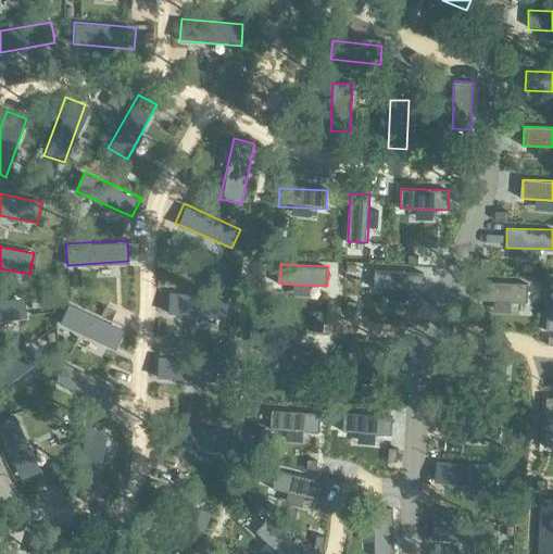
[(375,268),(374,288),(422,290),(423,271),(375,268)]
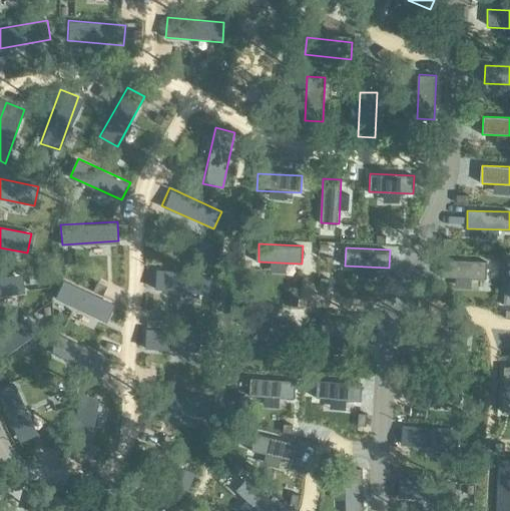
[(441,260),(440,278),(484,280),(485,262),(441,260)]
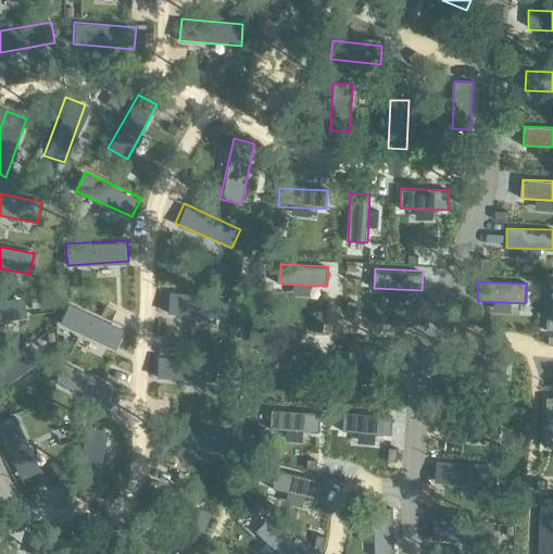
[(228,298),(166,292),(164,314),(226,319),(228,298)]
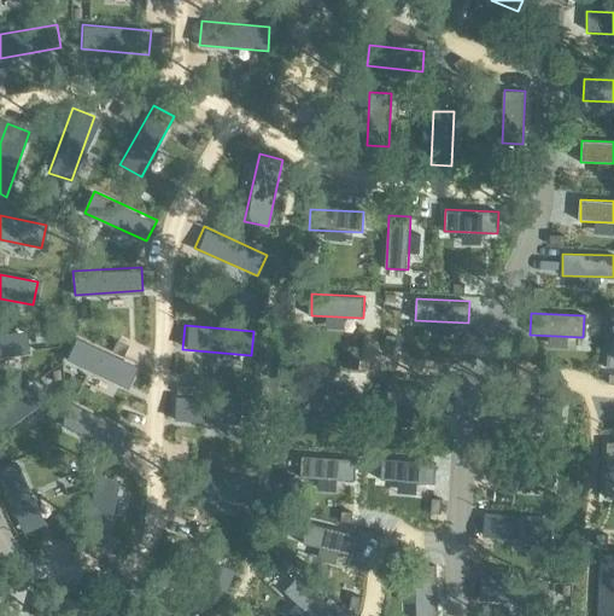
[(27,330),(0,333),(0,358),(29,354),(27,330)]
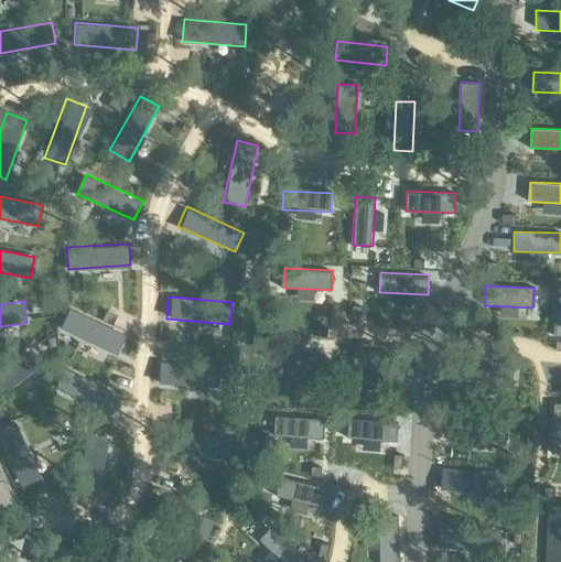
[(126,335),(68,309),(60,328),(116,354),(126,335)]
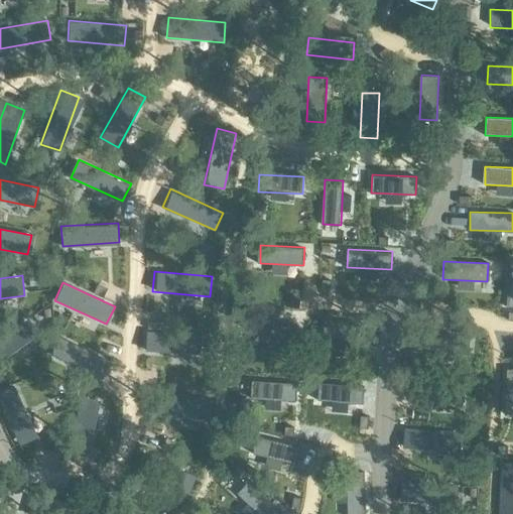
[(28,317),(0,336),(0,360),(38,334),(28,317)]
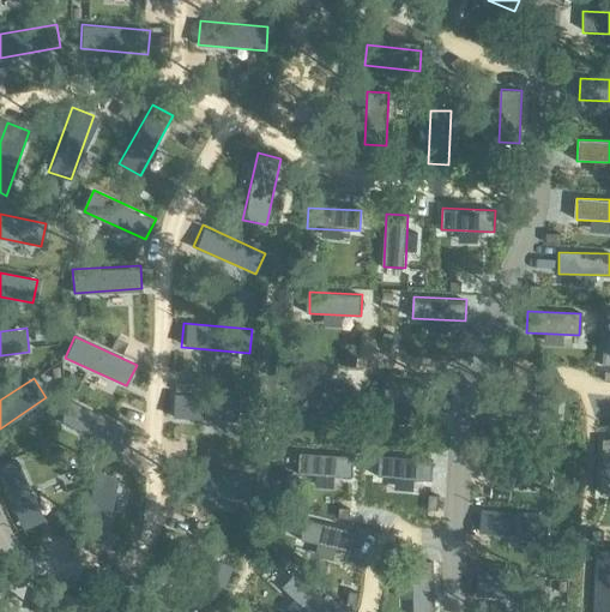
[(305,382),(303,403),(356,406),(357,384),(305,382)]
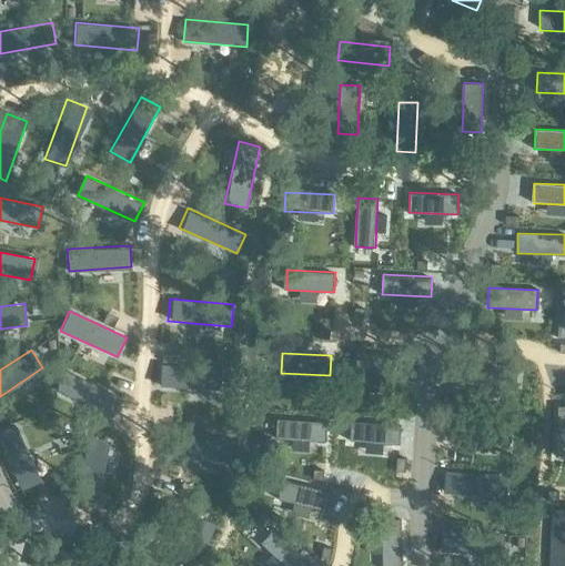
[(359,353),(359,373),(406,375),(407,355),(359,353)]
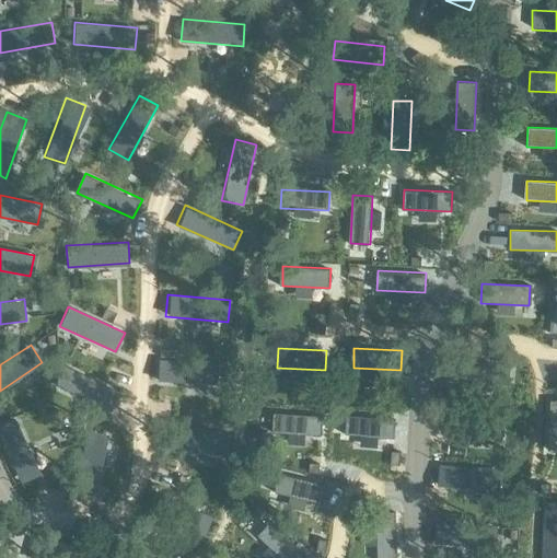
[(219,365),(158,361),(155,382),(218,387),(219,365)]
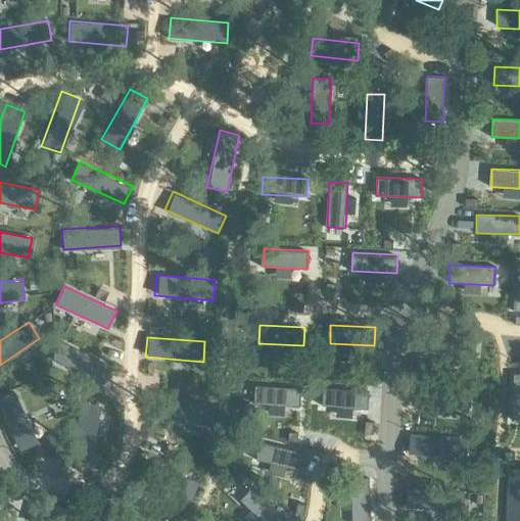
[(112,366),(59,342),(51,361),(104,384),(112,366)]
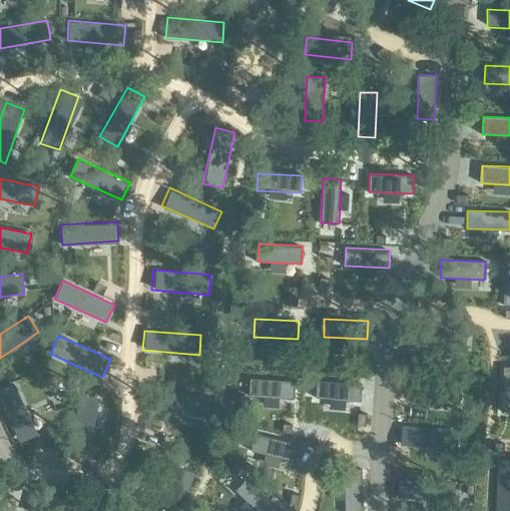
[(509,362),(503,362),(501,419),(509,419),(509,362)]
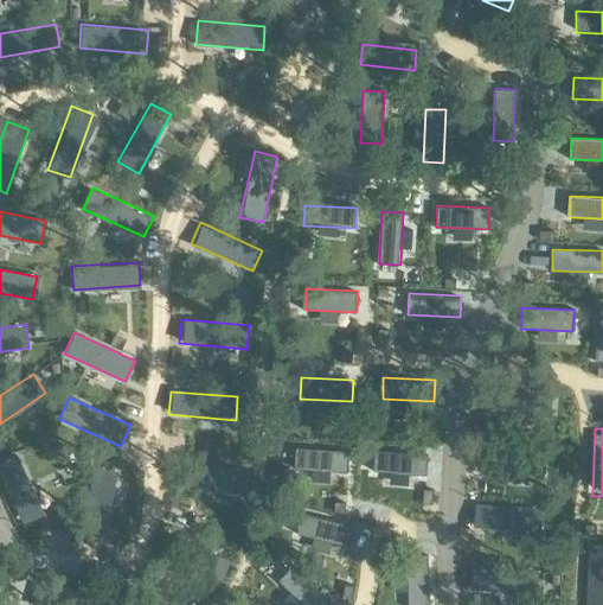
[(299,446),(297,466),(350,470),(351,449),(299,446)]
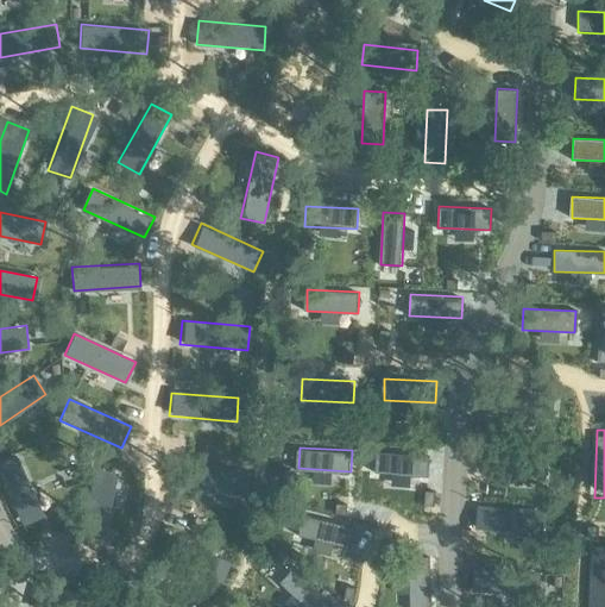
[(548,455),(480,449),(479,473),(546,477),(548,455)]
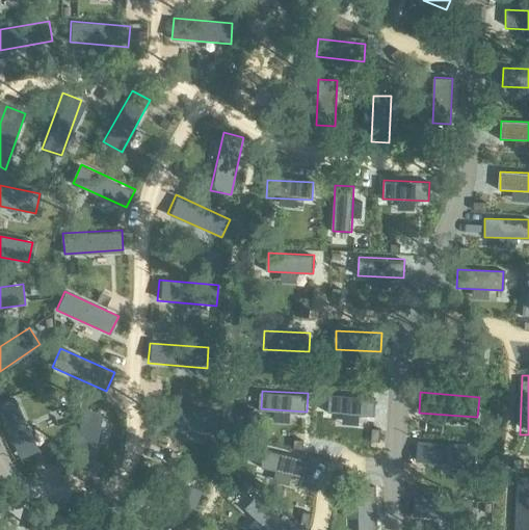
[(329,396),(328,415),(374,417),(375,398),(329,396)]
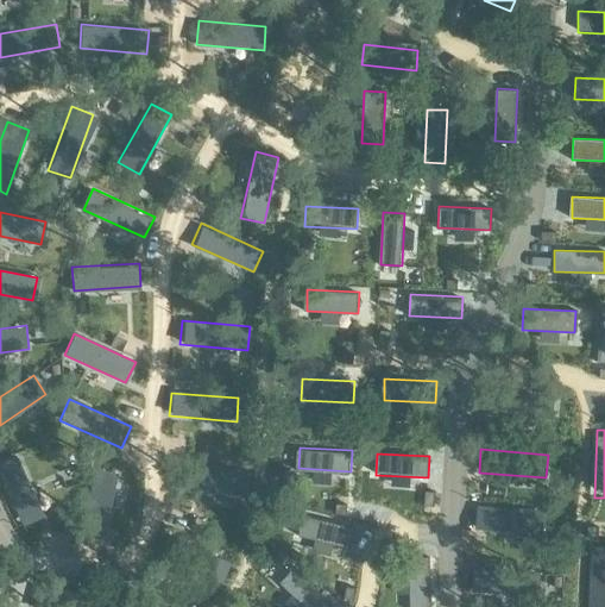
[(44,517),(16,456),(0,463),(0,477),(23,526),(44,517)]
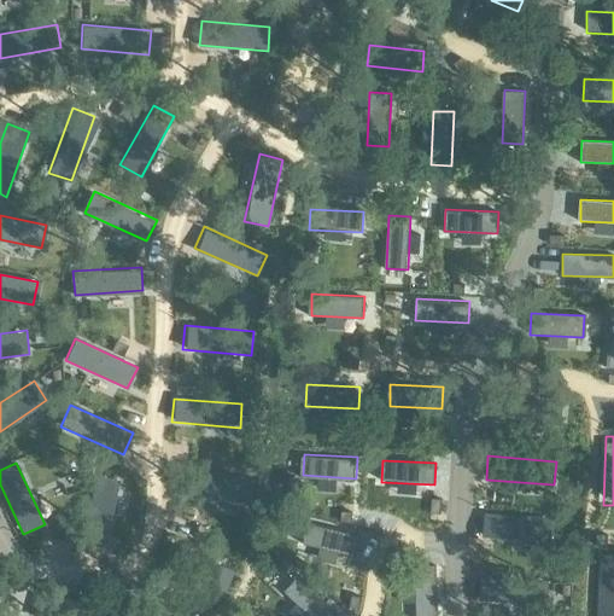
[(94,474),(81,541),(104,546),(117,478),(94,474)]
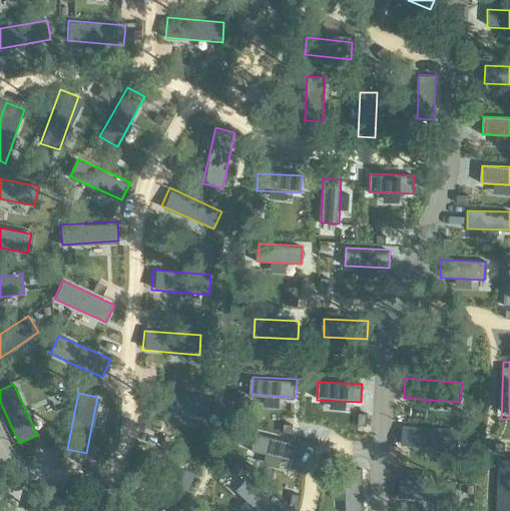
[(209,398),(152,393),(151,413),(207,417),(209,398)]
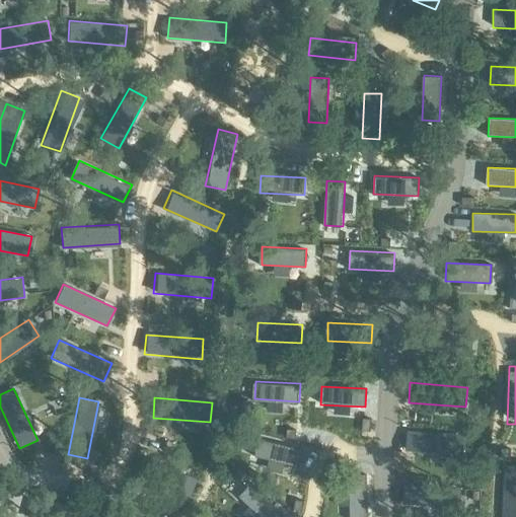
[(463,436),(406,431),(404,451),(461,456),(463,436)]
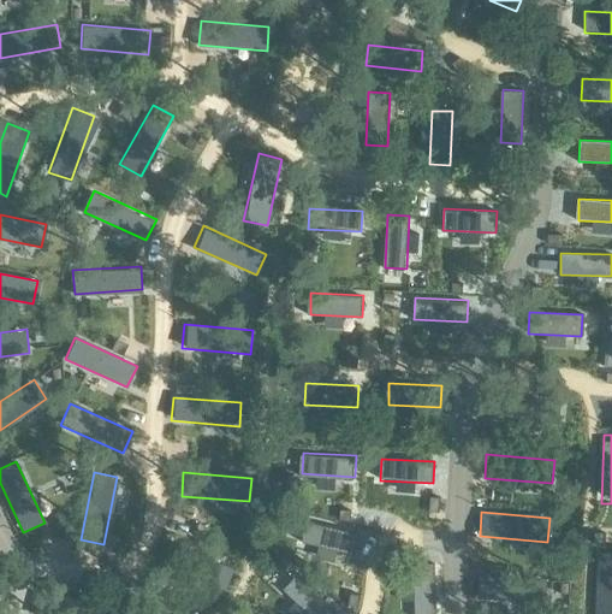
[(308,519),(302,539),(352,554),(358,533),(308,519)]
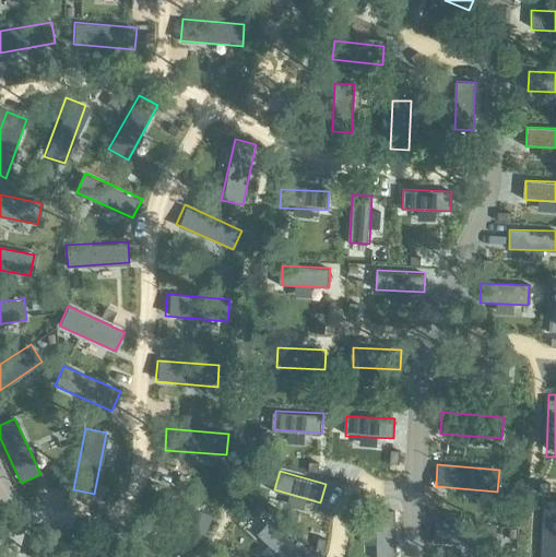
[(211,518),(153,494),(145,514),(203,537),(211,518)]
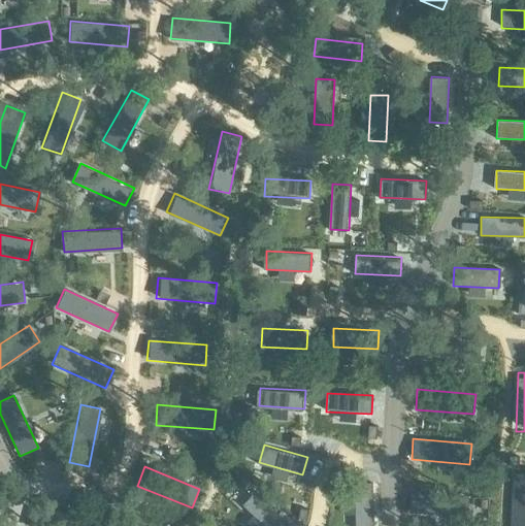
[(524,525),(524,474),(512,474),(510,525),(524,525)]
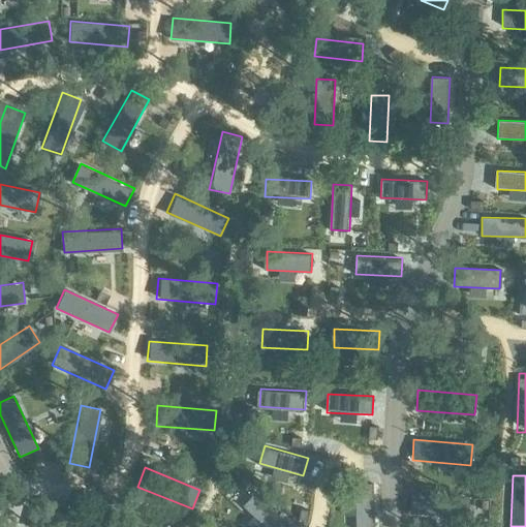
[(372,484),(353,484),(356,526),(374,526),(372,484)]
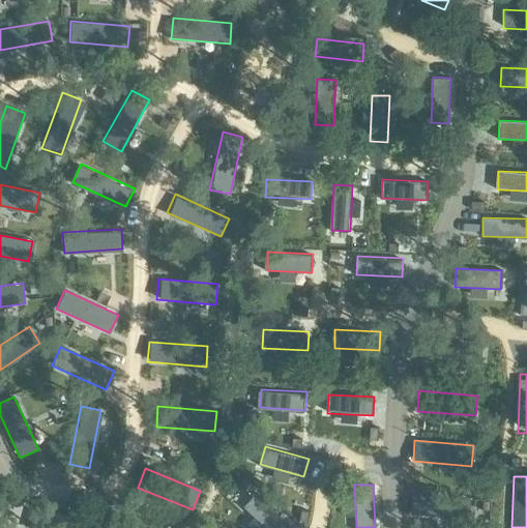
[(258,494),(244,507),(266,527),(288,527),(291,525),(258,494)]
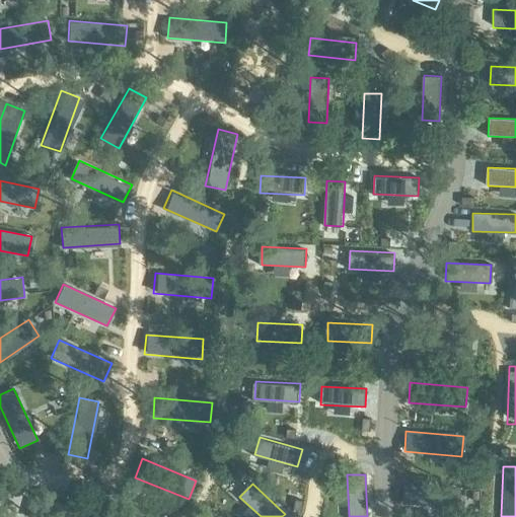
[(461,488),(403,484),(402,503),(459,508),(461,488)]
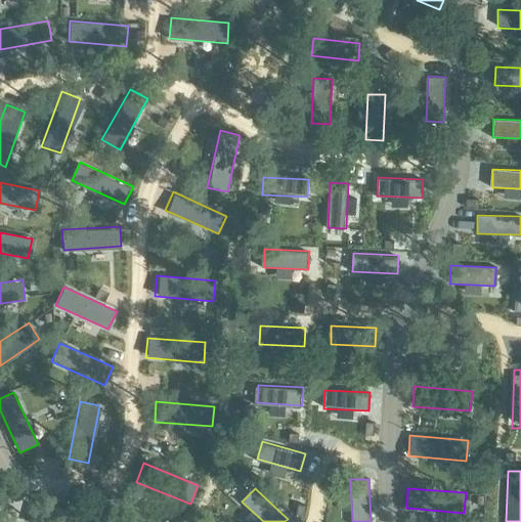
[(89,521),(90,511),(32,506),(31,521),(89,521)]
